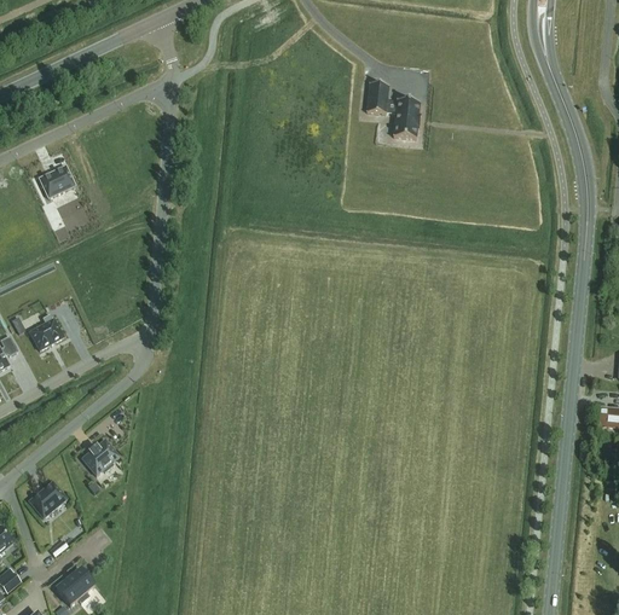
[(418,115),(420,102),(397,99),(397,102),(387,100),(389,85),(370,82),(366,111),(386,114),(386,111),(395,112),(393,137),(416,139),(417,126),(420,126),(421,115),(418,115)]
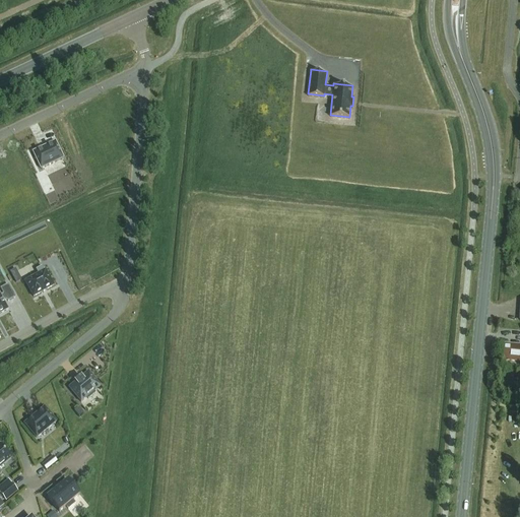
[(36,156),(29,159),(37,173),(43,170),(42,167),(62,156),(54,139),(33,150),(36,156)]
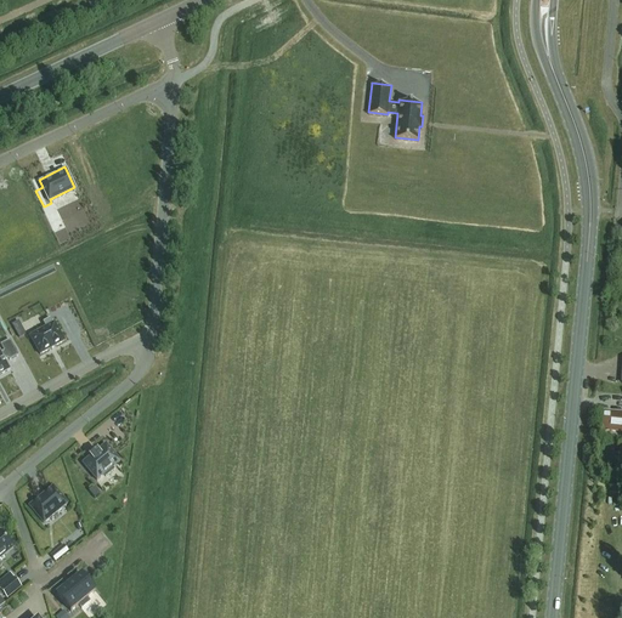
[(43,319),(45,324),(29,334),(40,352),(64,338),(54,321),(52,321),(50,316),(43,319)]
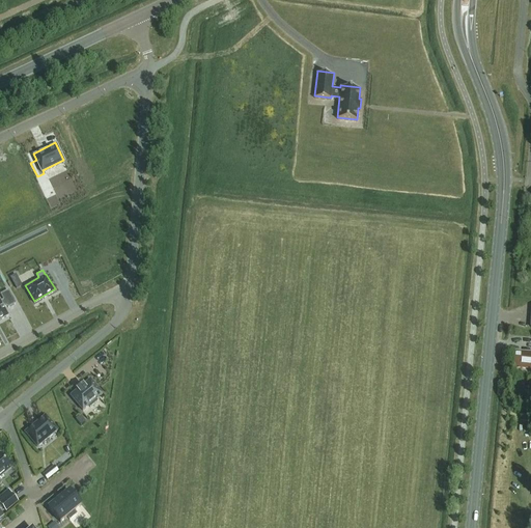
[(10,275),(17,286),(22,283),(16,272),(10,275)]
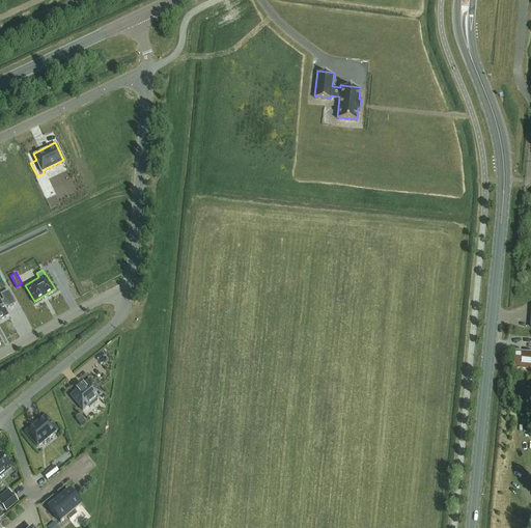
[(0,320),(8,315),(3,306),(7,304),(8,306),(16,302),(8,289),(1,294),(4,299),(1,301),(0,299),(0,320)]
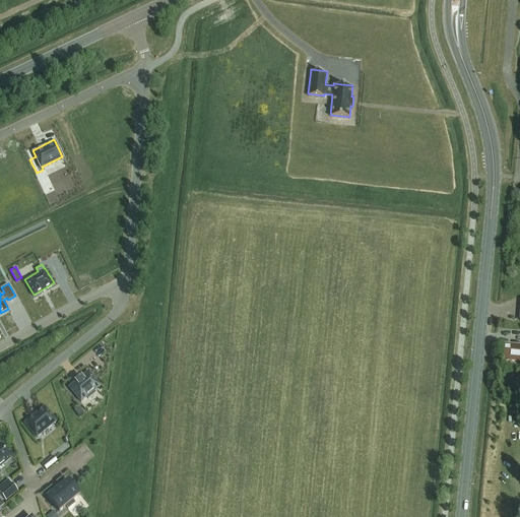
[(503,357),(519,358),(519,342),(505,341),(504,344),(501,344),(500,353),(504,353),(503,357)]
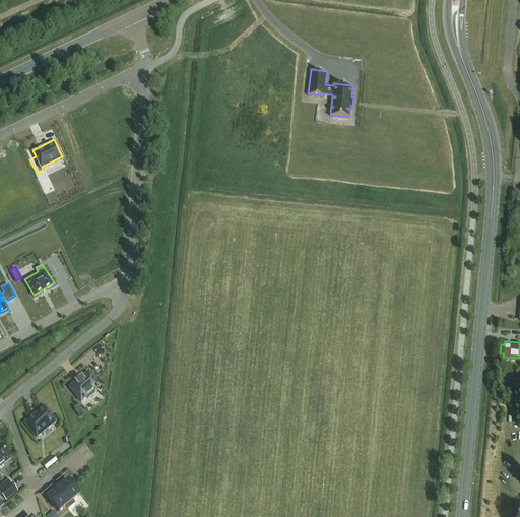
[(76,380),(69,386),(81,399),(87,394),(88,396),(95,390),(94,388),(101,383),(88,370),(82,375),(81,374),(75,379),(76,380)]
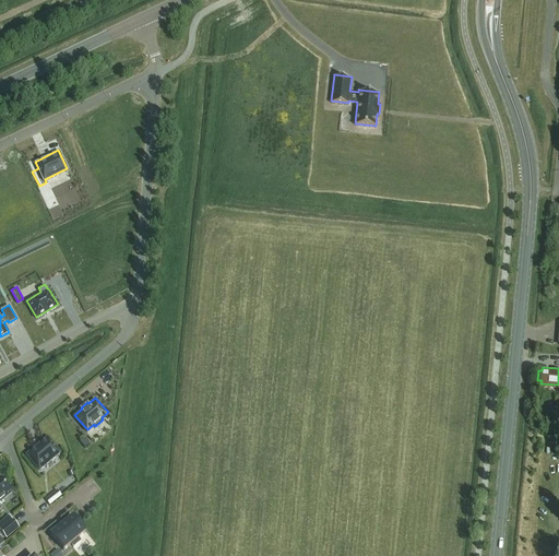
[(39,469),(60,451),(48,436),(26,453),(39,469)]
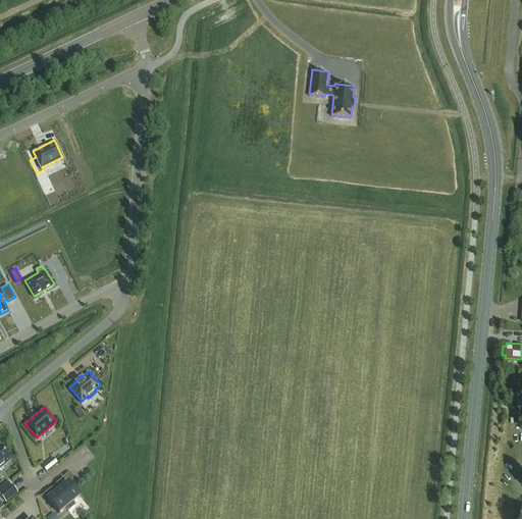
[(80,407),(74,411),(80,417),(85,413),(80,407)]
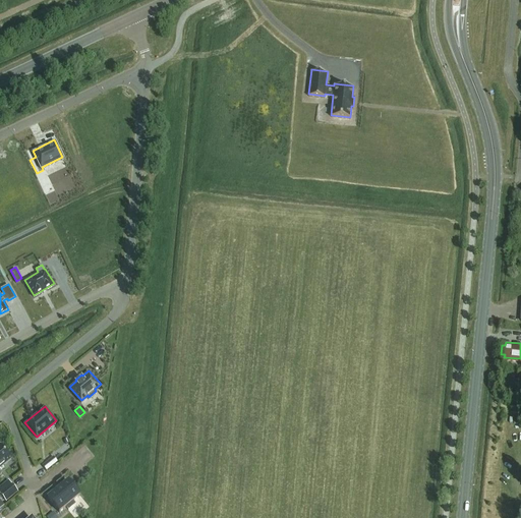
[(0,465),(11,457),(0,444),(0,465)]
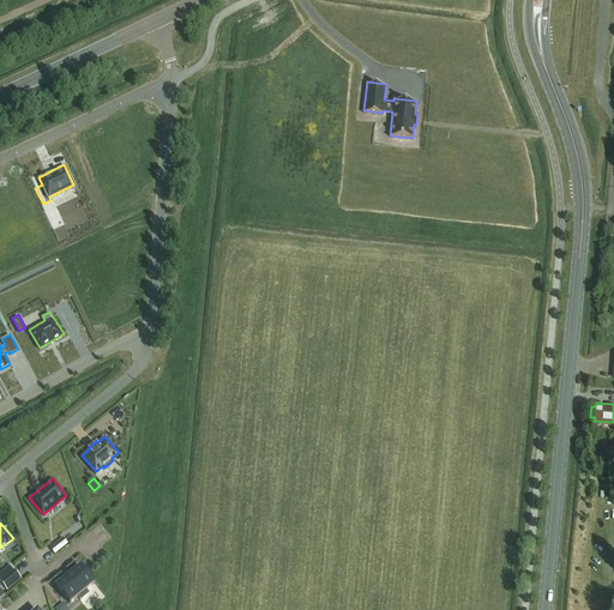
[(65,533),(53,544),(58,551),(71,539),(65,533)]
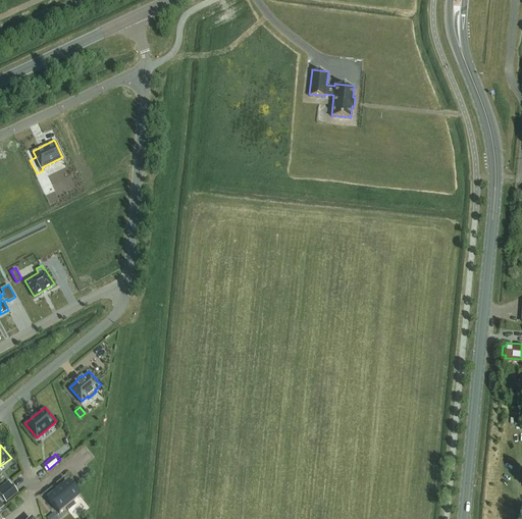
[(73,500),(80,494),(68,479),(48,497),(59,511),(66,506),(68,509),(75,503),(73,500)]
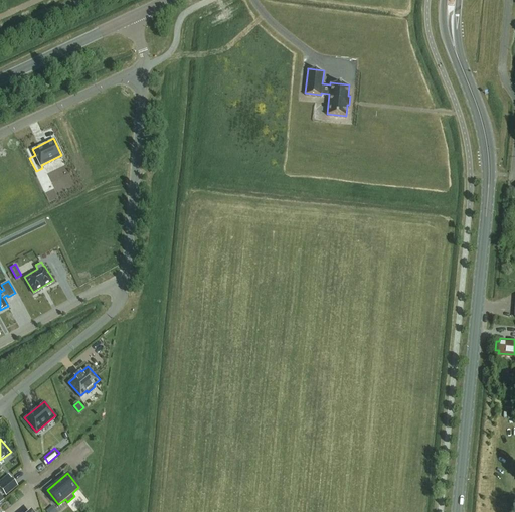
[(0,486),(6,494),(18,484),(12,477),(0,485),(0,486)]
